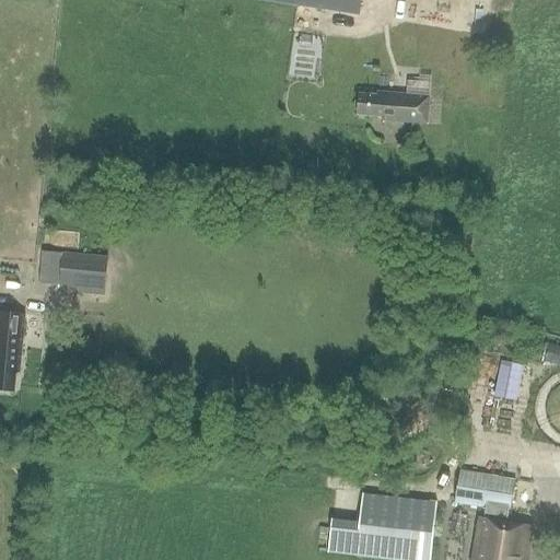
[(265,0),(360,15),(362,0),(265,0)]
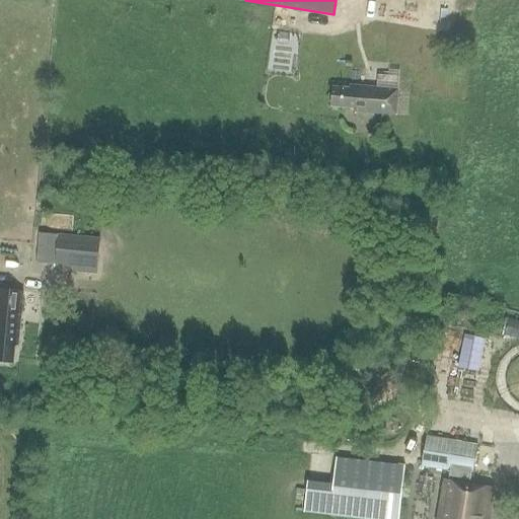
[(395,114),(398,89),(351,85),(351,88),(335,86),(332,106),(354,108),(354,110),(395,114)]
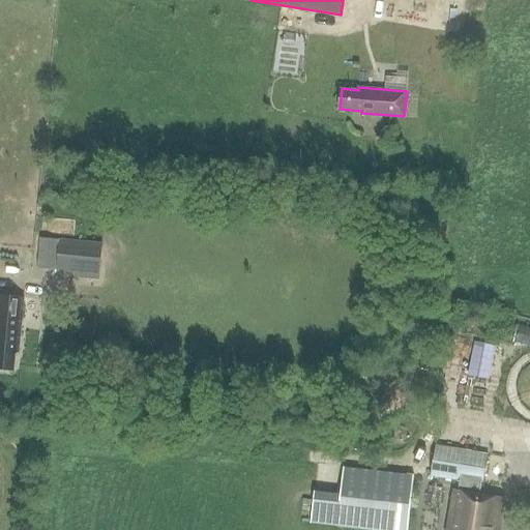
[(100,280),(102,243),(41,238),(38,269),(57,270),(57,276),(100,280)]
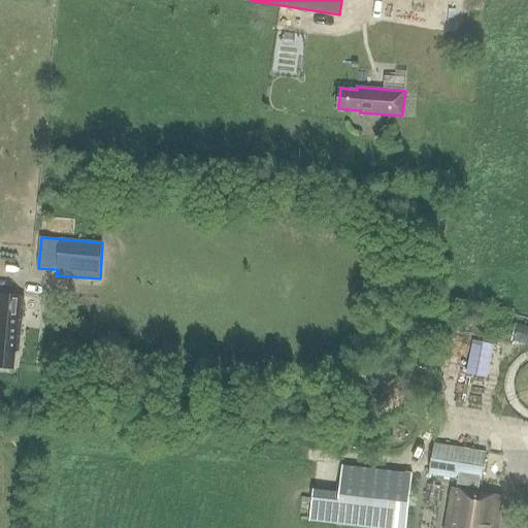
[(19,352),(22,328),(19,328),(21,310),(23,311),(25,296),(0,293),(0,367),(13,369),(15,352),(19,352)]
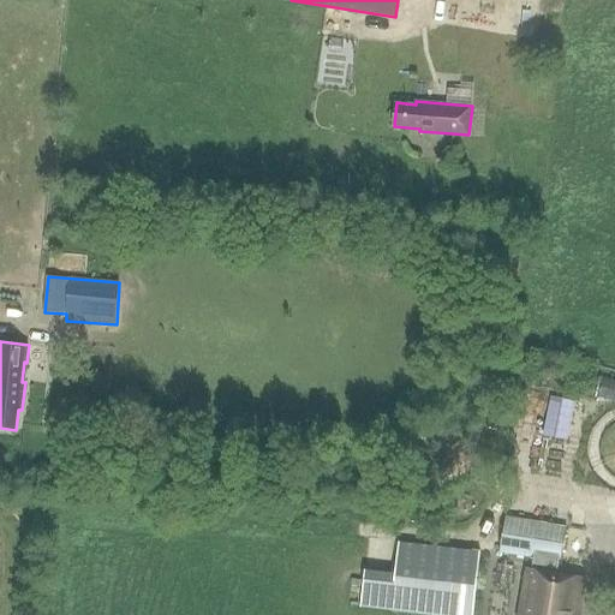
[(575,439),(579,398),(554,395),(549,435),(575,439)]
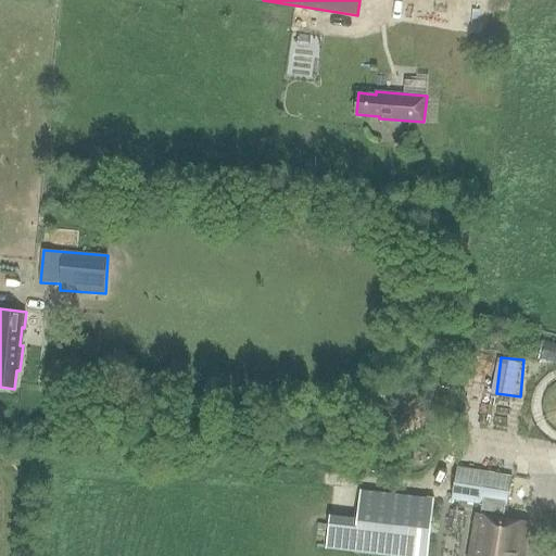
[(489,494),(516,500),(520,476),(465,464),(458,498),(487,504),(489,494)]
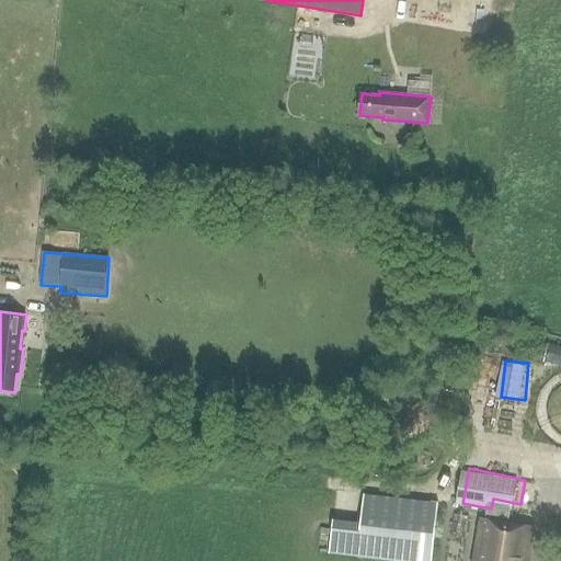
[(379,560),(432,560),(439,505),(364,495),(356,558),(379,560)]
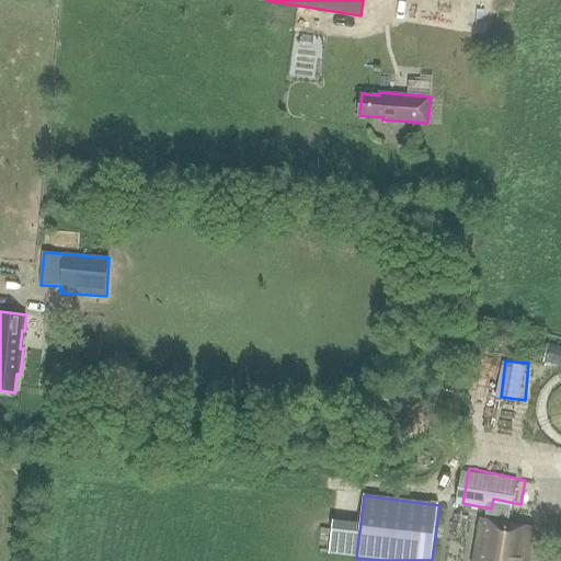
[(458,513),(455,536),(472,538),(476,515),(458,513)]
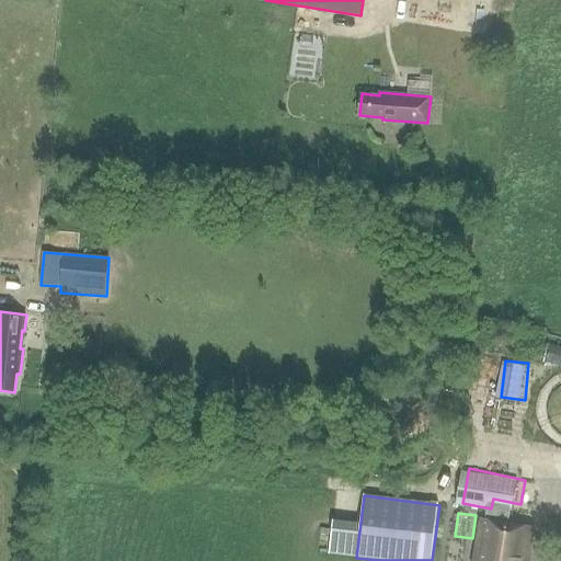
[(527,560),(534,527),(481,518),(473,560),(527,560)]
